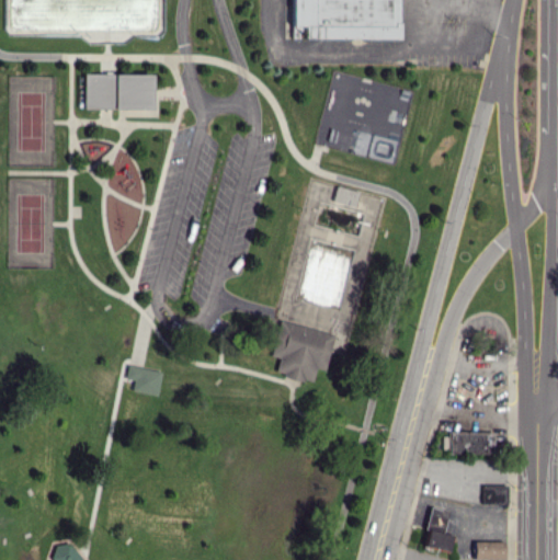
[(159,0),(80,0),(81,10),(50,10),(50,40),(129,40),(129,35),(159,35),(159,0)]
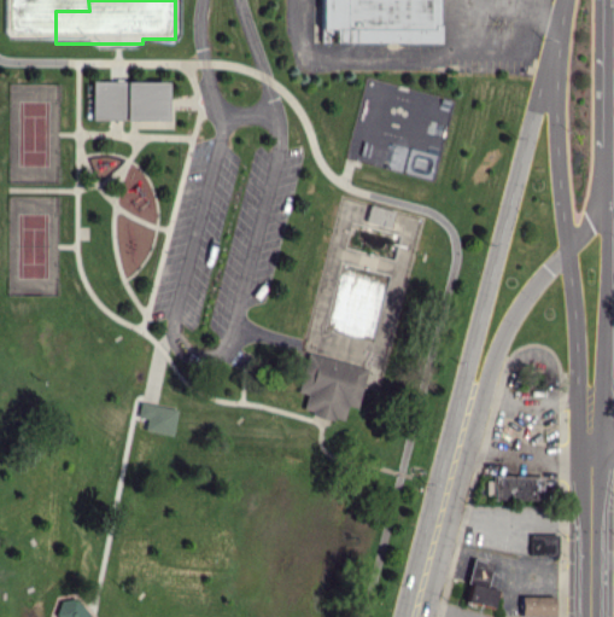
[(325,0),(440,0),(440,45),(335,44),(335,28),(325,28),(325,0)]
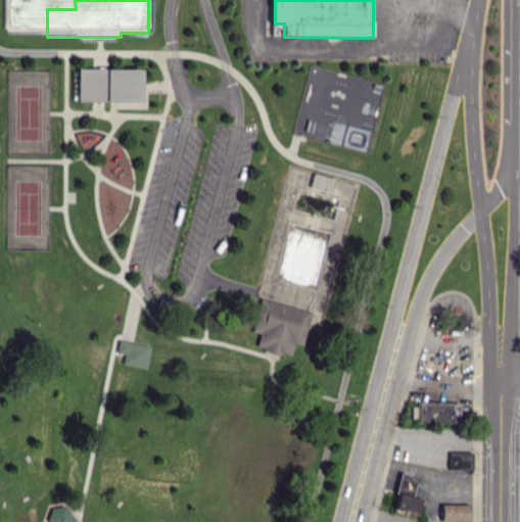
[(75,67),(143,64),(143,100),(75,103),(75,67)]
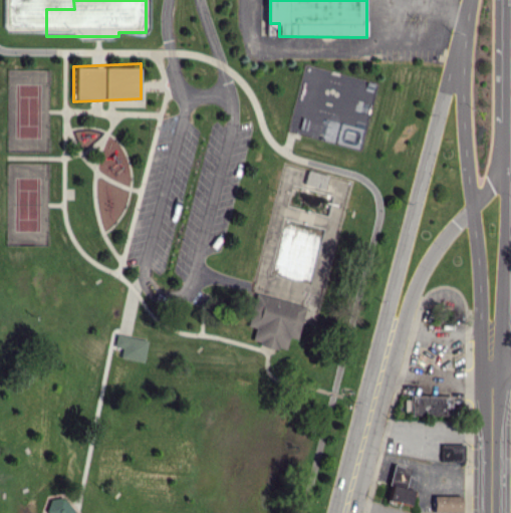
[(326,190),(329,176),(309,172),(306,185),(326,190)]
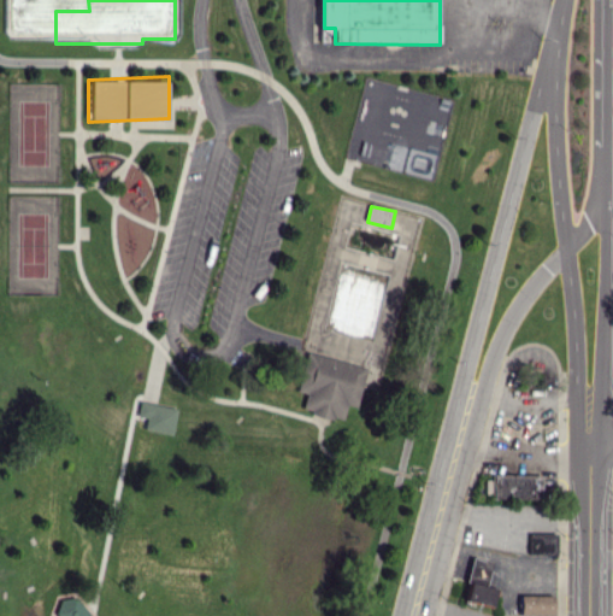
[(311,352),(369,369),(358,406),(348,404),(345,418),(334,416),(334,420),(313,414),(312,410),(305,409),(308,393),(300,392),(311,352)]
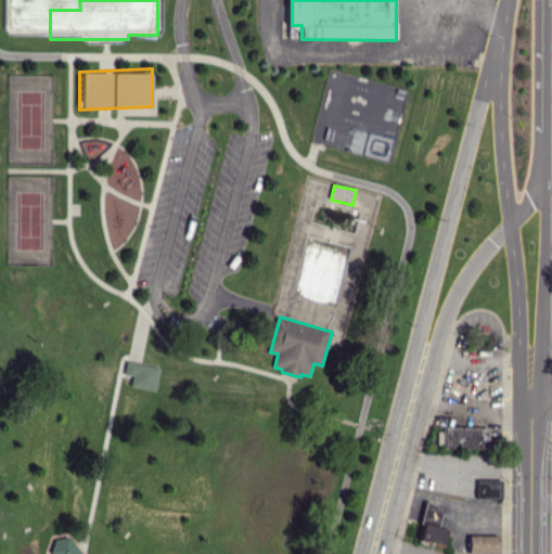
[(157,393),(162,369),(128,362),(126,375),(135,377),(132,387),(157,393)]
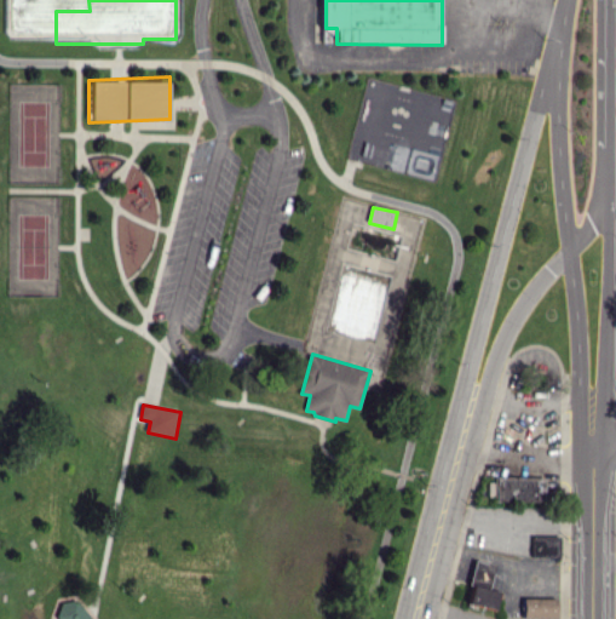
[(498,477),(498,502),(546,502),(546,479),(498,477)]
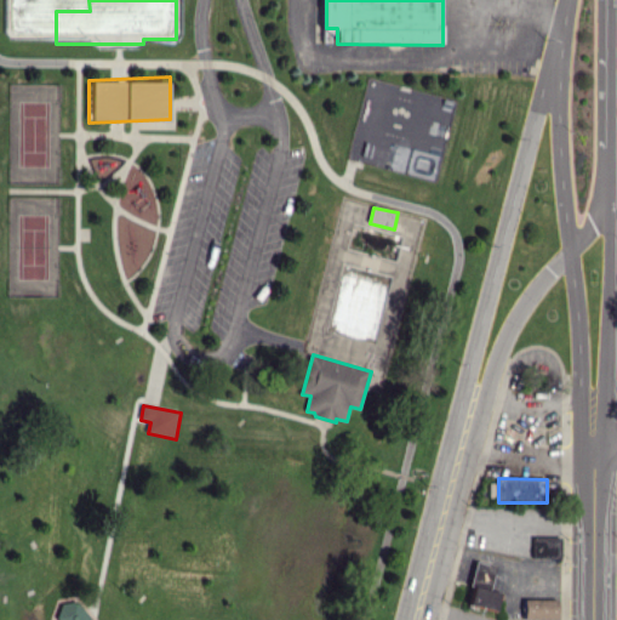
[(478,561),(472,585),(474,585),(470,603),(496,610),(501,591),(491,589),(497,566),(478,561)]
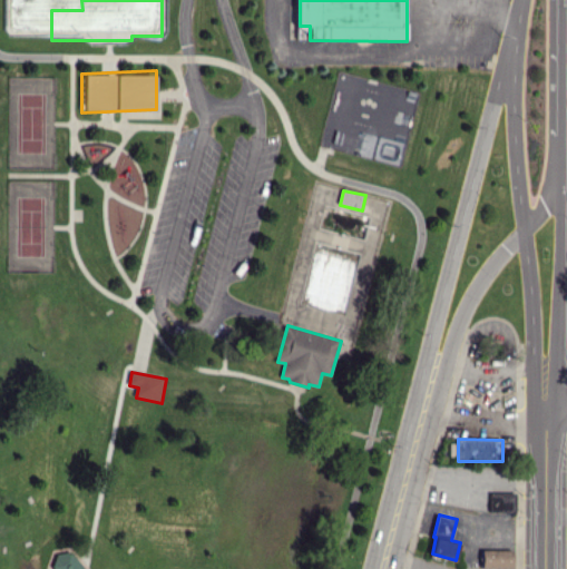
[(485,549),(485,567),(516,567),(516,549),(485,549)]
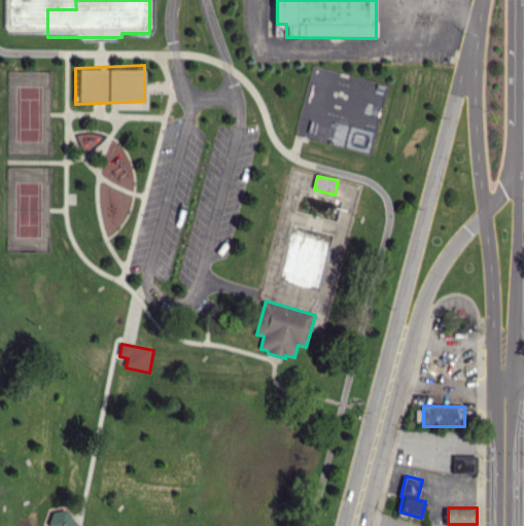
[(53,525),(50,523),(55,512),(66,510),(81,525),(53,525)]
